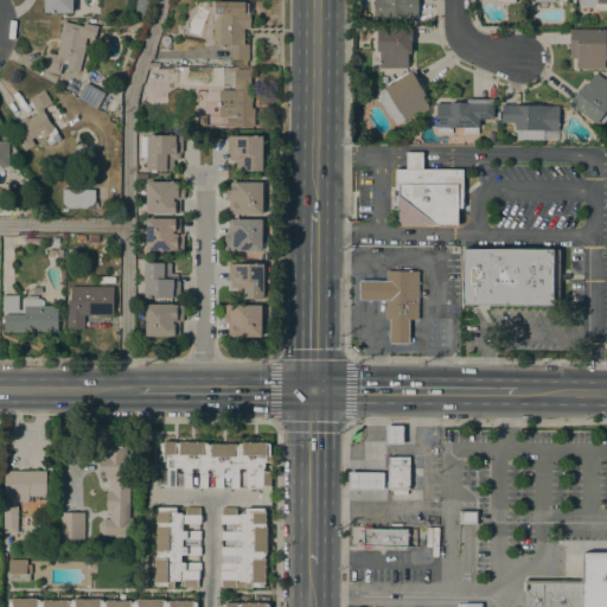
[(44,12),(44,0),(72,0),(72,12),(44,12)]
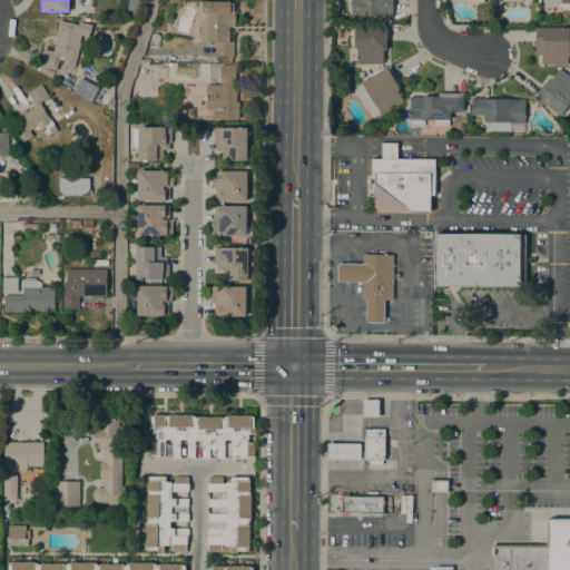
[(127,16),(127,0),(138,0),(138,17),(127,16)]
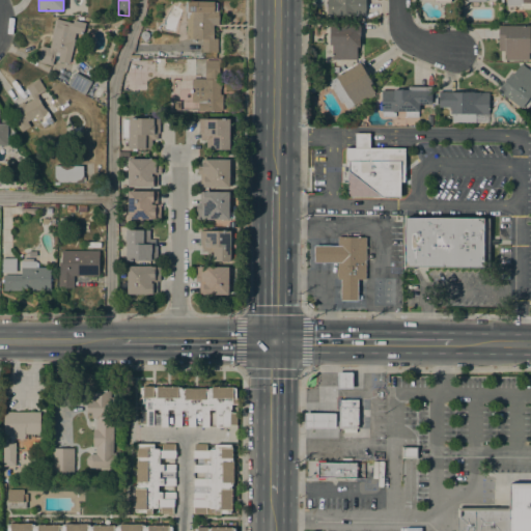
[(364,0),(364,16),(326,15),(326,0),(364,0)]
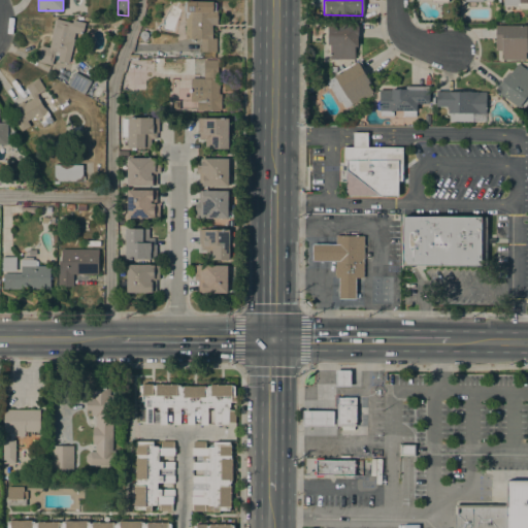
[(527,0),(527,8),(519,8),(519,5),(502,5),(502,0),(527,0)]
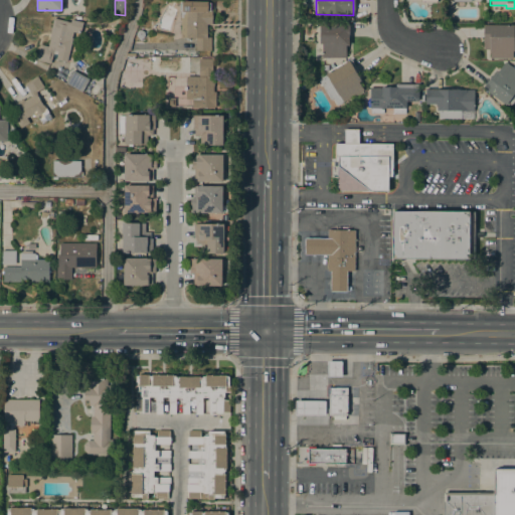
[(180,10),(179,10),(179,1),(182,1),(207,1),(207,2),(210,2),(210,9),(212,9),(212,24),(206,24),(206,35),(207,35),(207,37),(210,37),(210,50),(196,50),(196,49),(195,49),(195,39),(196,39),(196,37),(180,37),(180,10)]
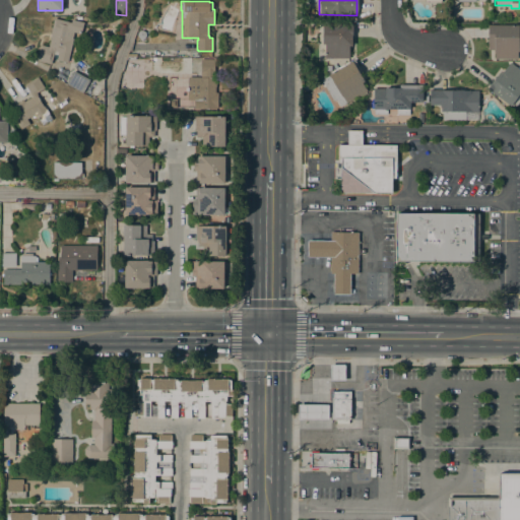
[(67,62),(57,60),(58,55),(53,54),(51,64),(37,60),(40,45),(48,47),(51,34),(50,34),(54,18),(71,22),(71,19),(83,22),(81,34),(73,31),(72,39),(73,39),(67,62)]
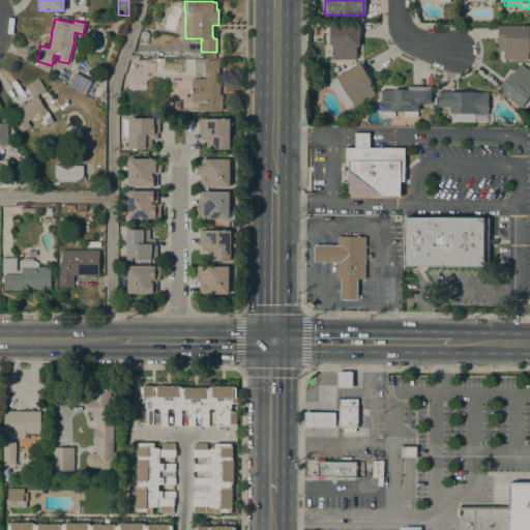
[(359,24),(359,27),(359,35),(359,46),(356,46),(356,59),(331,59),(331,43),(329,43),(329,24),(359,24)]
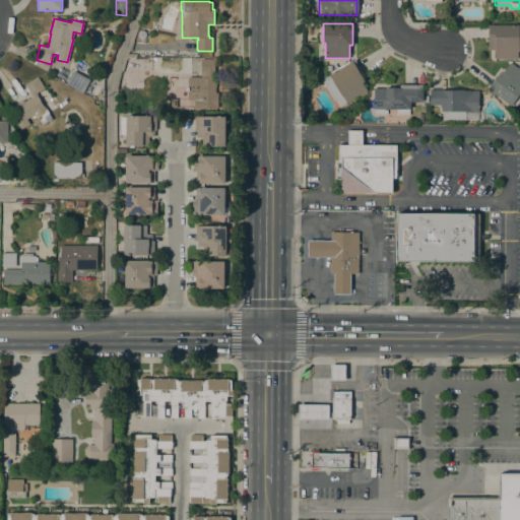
[(519,24),(519,26),(519,50),(519,51),(517,51),(517,59),(495,59),(495,50),(489,50),(489,24),(519,24)]
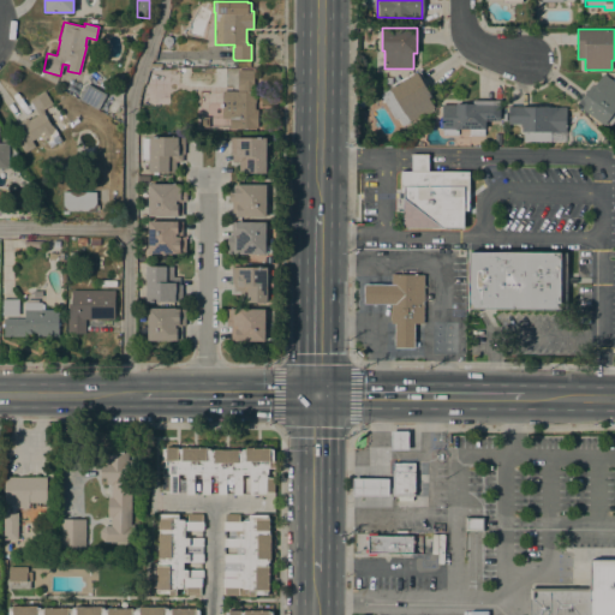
[(163,43),(162,40),(165,36),(168,35),(172,37),(173,42),(169,46),(166,46),(163,43)]
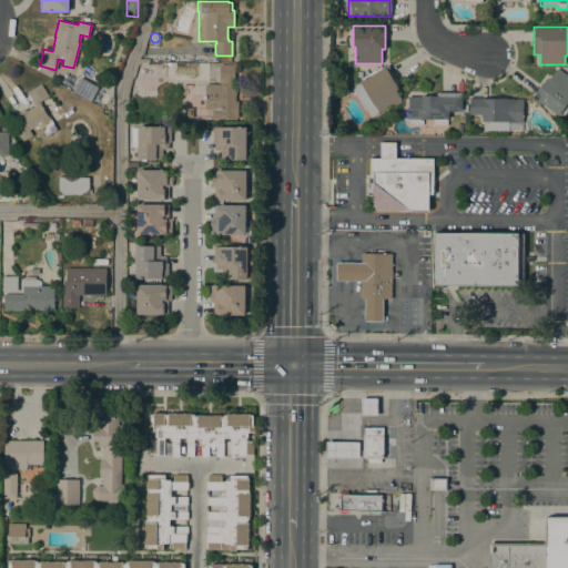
[(237,118),(215,118),(215,83),(223,83),(223,79),(219,79),(219,64),(233,64),(233,63),(235,63),(235,71),(234,71),(234,84),(236,84),(236,94),(235,94),(235,101),(237,101),(237,118)]
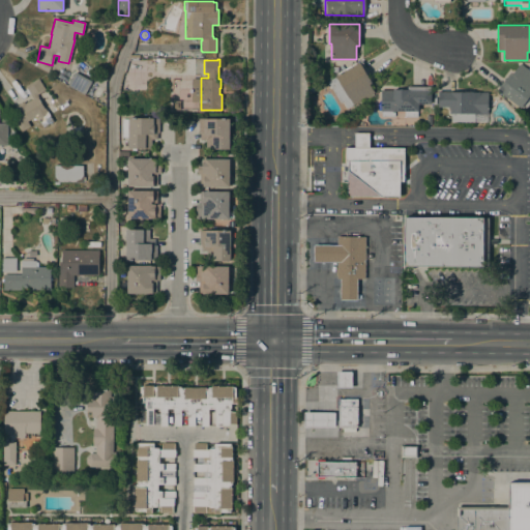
[(327,81),(359,61),(372,82),(369,84),(374,92),(353,105),(347,108),(343,100),(340,102),(327,81)]
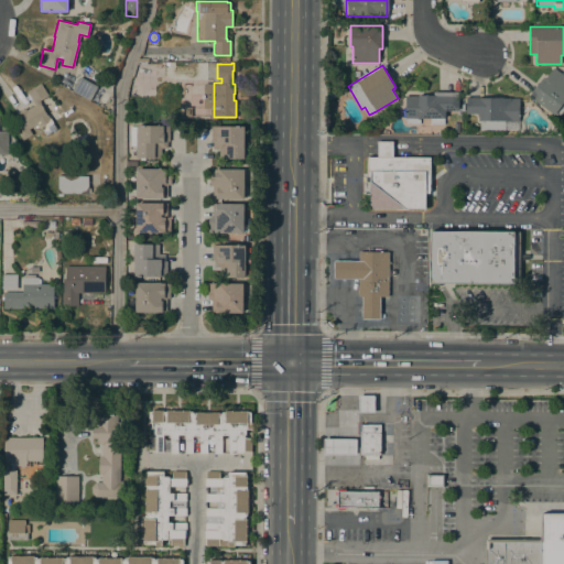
[(529,96),(543,77),(544,78),(553,67),(563,76),(563,108),(559,116),(555,114),(554,115),(529,96)]
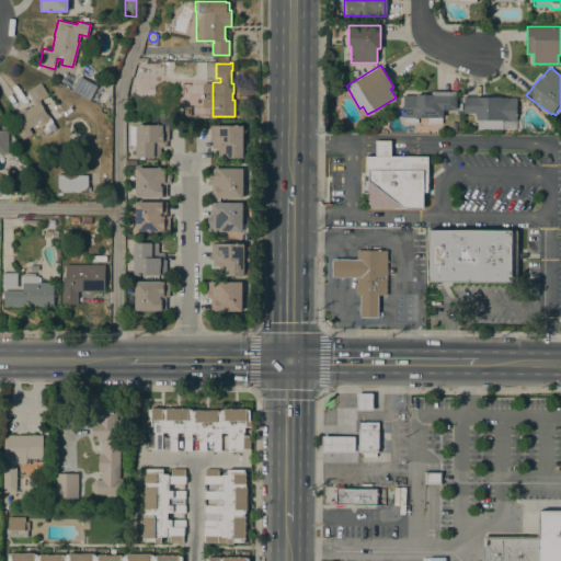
[(96,87),(89,101),(71,91),(79,77),(96,87)]
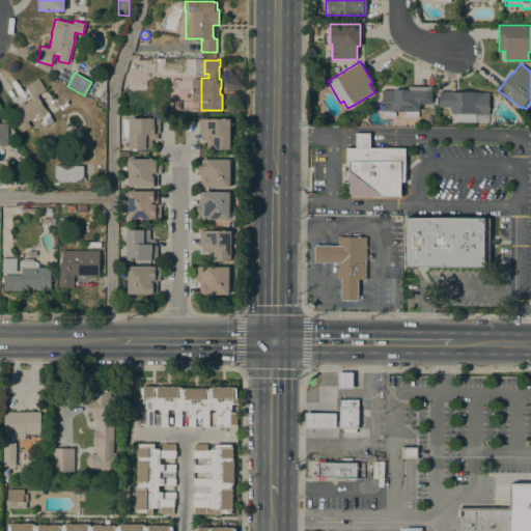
[(23,102),(25,104),(32,99),(25,86),(37,78),(45,90),(36,94),(38,98),(45,108),(53,121),(43,128),(35,116),(27,121),(30,127),(21,132),(17,126),(18,124),(12,114),(10,115),(8,111),(23,102)]
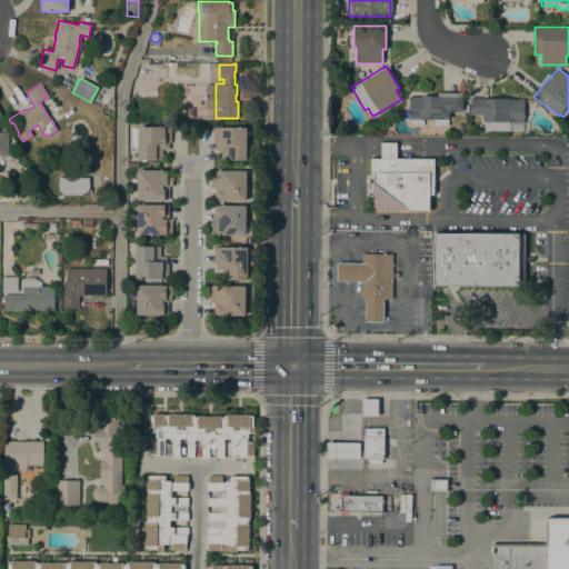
[(461,93),(461,97),(462,97),(462,111),(449,111),(449,119),(448,119),(448,126),(433,126),(433,119),(423,119),(423,125),(409,125),(409,119),(409,97),(421,97),(421,96),(437,96),(437,92),(461,93)]
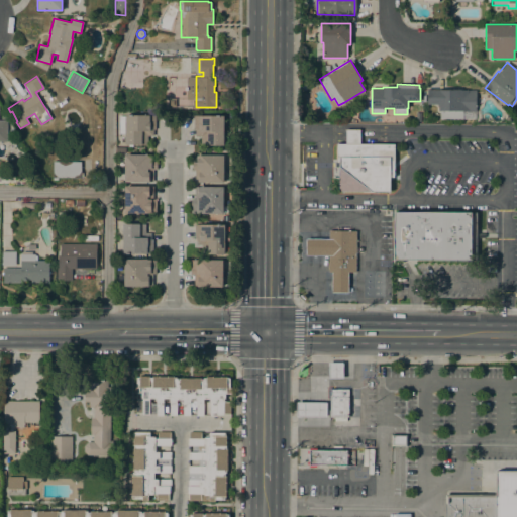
[(438,104),(427,104),(427,89),(476,90),(475,117),(439,116),(439,110),(438,110),(438,104)]
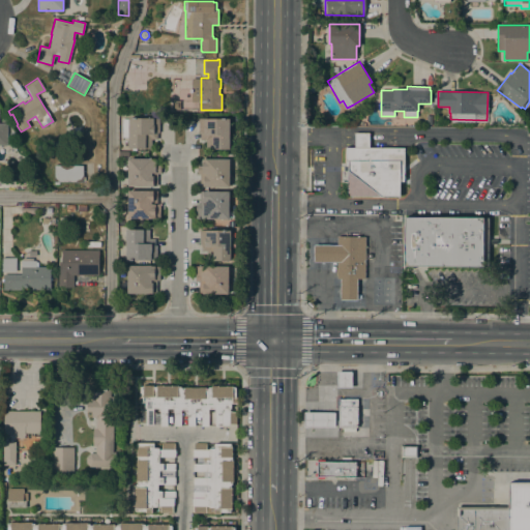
[(172,100),(180,100),(180,110),(172,110),(172,100)]
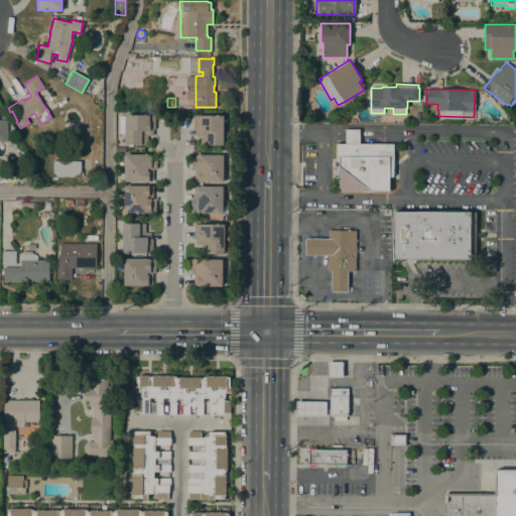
[(124,133),(118,133),(118,116),(125,116),(125,114),(154,115),(154,129),(152,129),(152,135),(147,135),(147,144),(140,144),(140,143),(132,143),(132,146),(128,146),(128,144),(124,144),(124,133)]
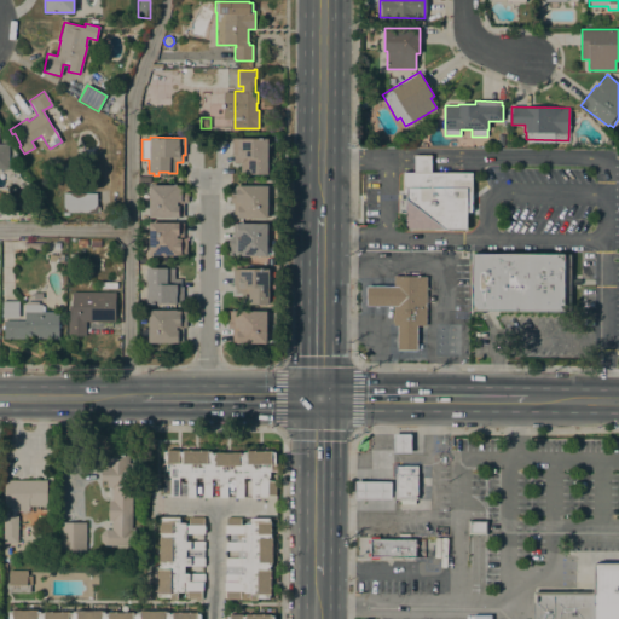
[(267,173),(249,173),(249,174),(241,174),(241,163),(233,163),(233,155),(231,155),(231,138),(267,138),(267,173)]
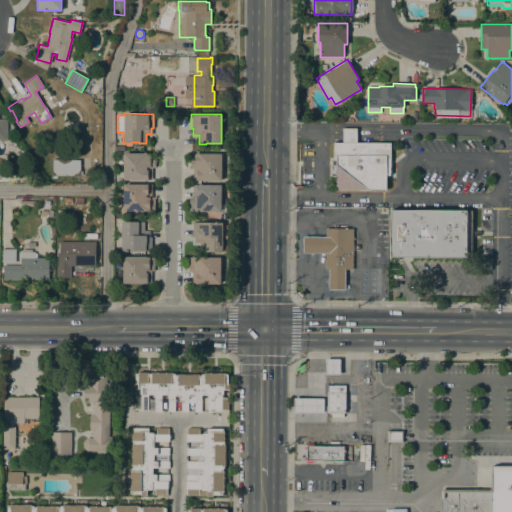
[(511,122),(511,123),(502,123),(503,117),(505,115),(511,122)]
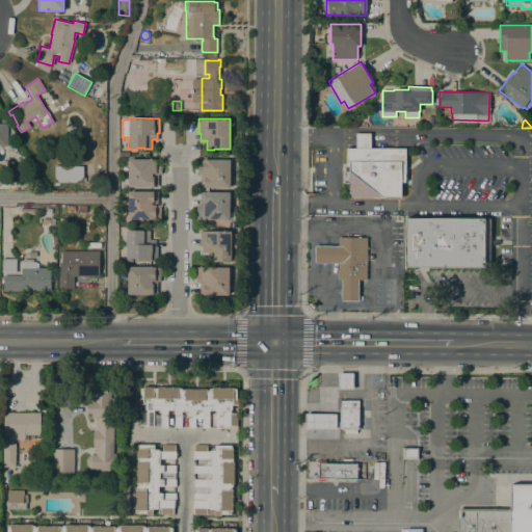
[(370,133),(370,148),(405,148),(405,182),(401,182),(401,197),(348,197),(348,171),(344,171),(344,163),(346,163),(346,148),(355,148),(355,133),(370,133)]
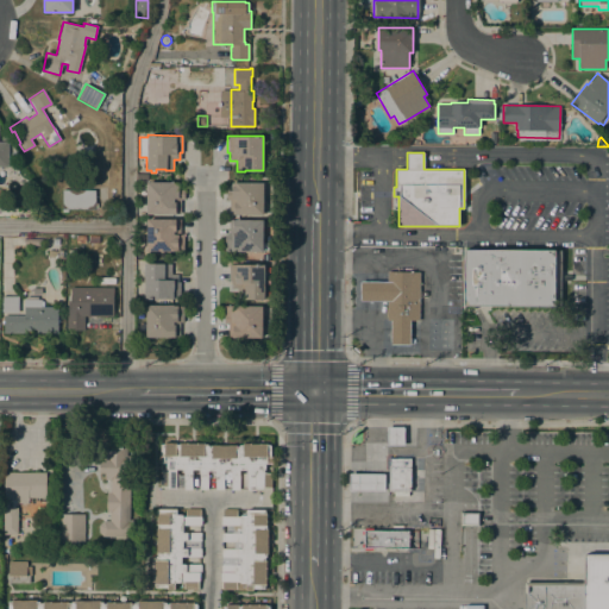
[(146,182),(174,182),(179,182),(179,189),(184,189),(184,199),(180,199),(180,214),(146,214),(146,182)]
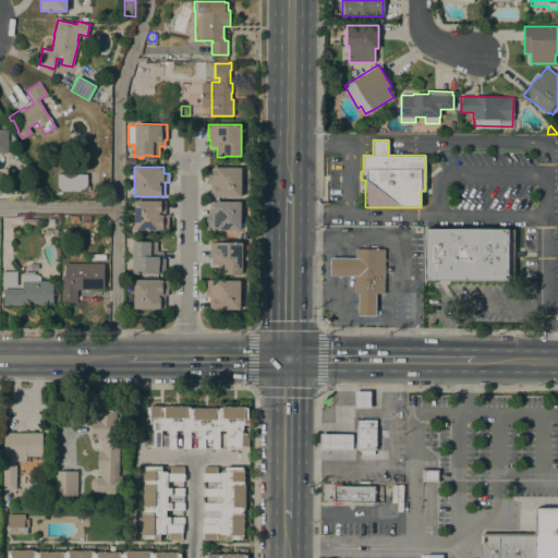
[(241,196),(209,196),(209,182),(207,182),(207,174),(211,174),(211,167),(241,167),(241,196)]
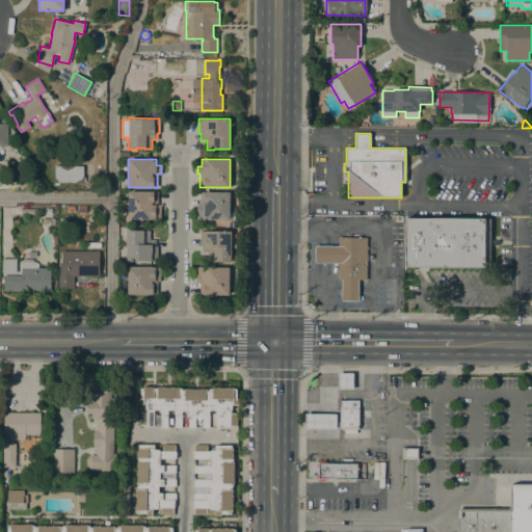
[(82,165),(82,183),(58,182),(58,185),(54,185),(54,165),(82,165)]
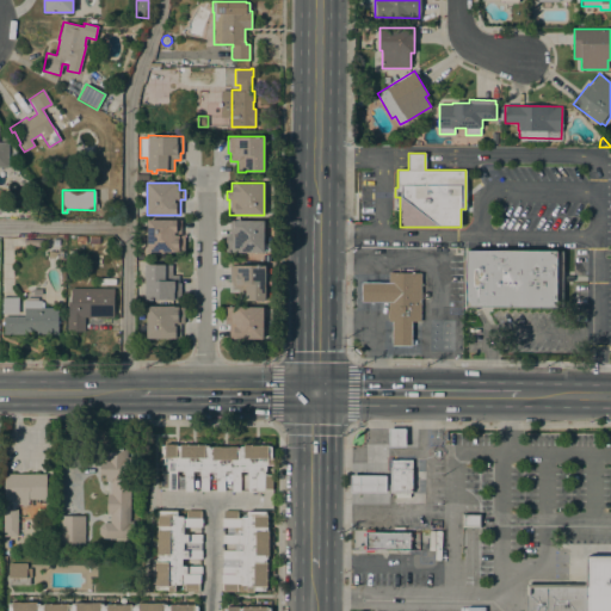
[(147,220),(176,220),(180,220),(180,235),(184,235),(184,252),(147,251),(147,220)]
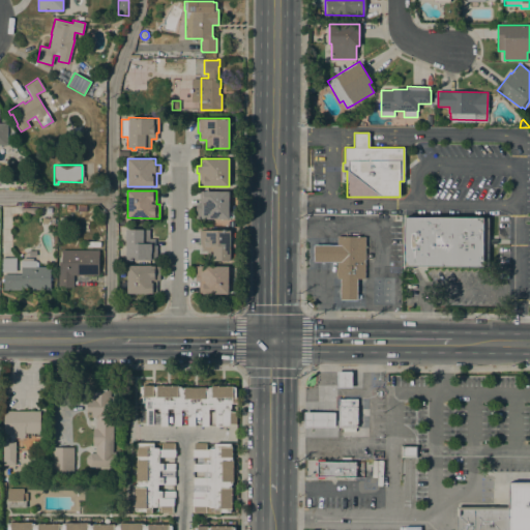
[(228,218),(196,218),(196,204),(199,204),(200,190),(229,190),(228,218)]
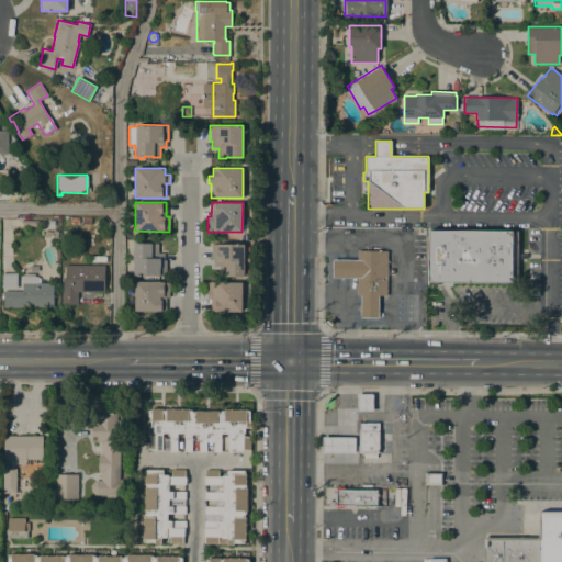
[(517,231),(517,282),(428,282),(428,231),(517,231)]
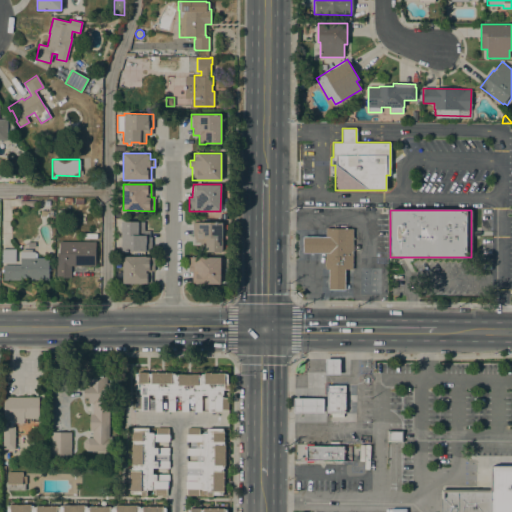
[(121,221),(144,221),(144,230),(149,230),(149,237),(150,237),(150,251),(144,251),(144,250),(121,250),(121,221)]
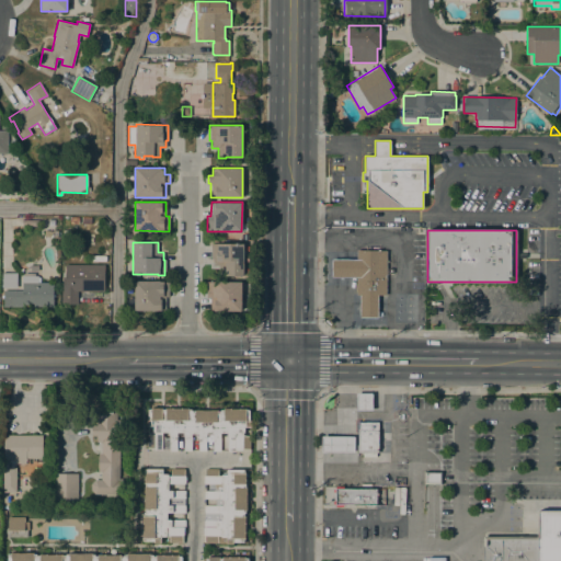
[(243,275),(218,275),(218,265),(213,265),(213,259),(210,259),(210,243),(243,243),(243,275)]
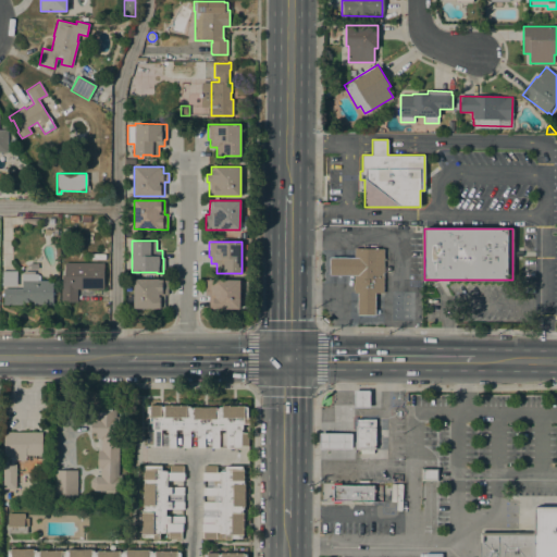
[(357,293),(354,293),(354,274),(330,274),(330,257),(354,257),(354,248),(384,248),(383,293),(375,293),(374,316),(357,316),(357,293)]
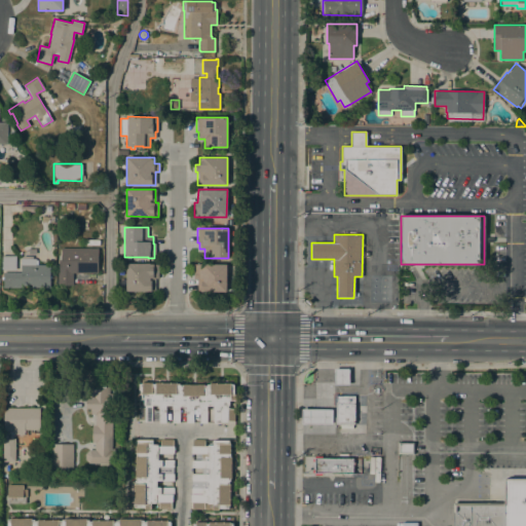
[(49,264),(49,275),(51,275),(51,277),(49,277),(49,288),(31,288),(31,285),(26,285),(26,286),(21,286),(21,288),(9,288),(9,287),(7,287),(7,288),(2,288),(3,279),(1,279),(1,276),(3,276),(3,271),(21,272),(21,247),(36,247),(35,260),(37,260),(37,264),(49,264)]
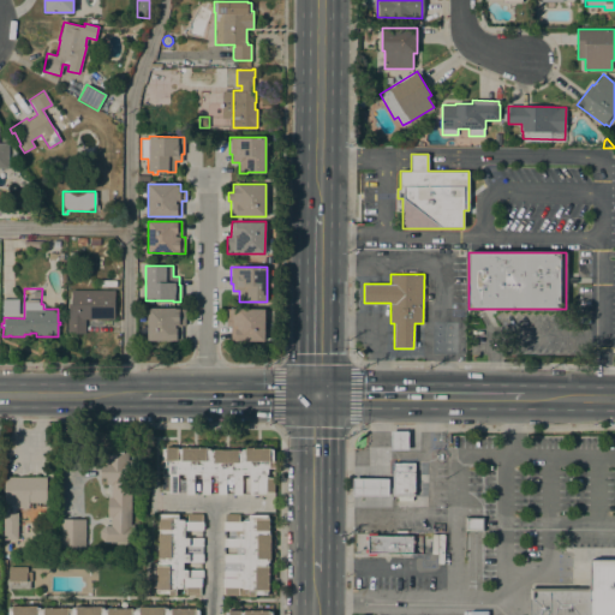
[(114,290),(114,320),(84,318),(84,333),(67,333),(67,318),(69,318),(69,303),(71,303),(71,290),(114,290)]
